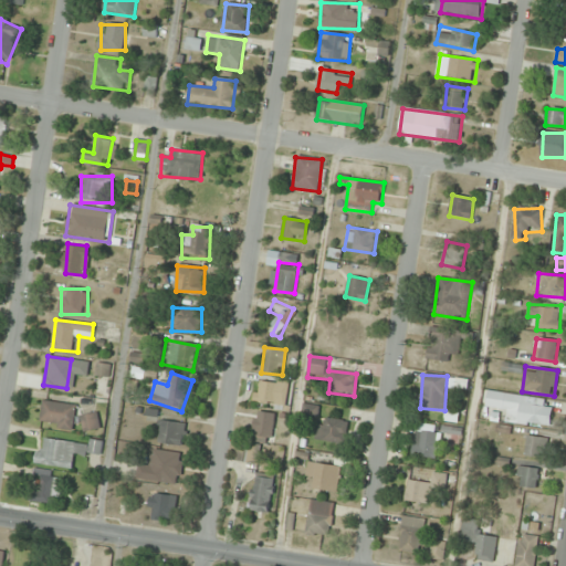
[(255,406),(286,410),(291,383),(260,377),(255,406)]
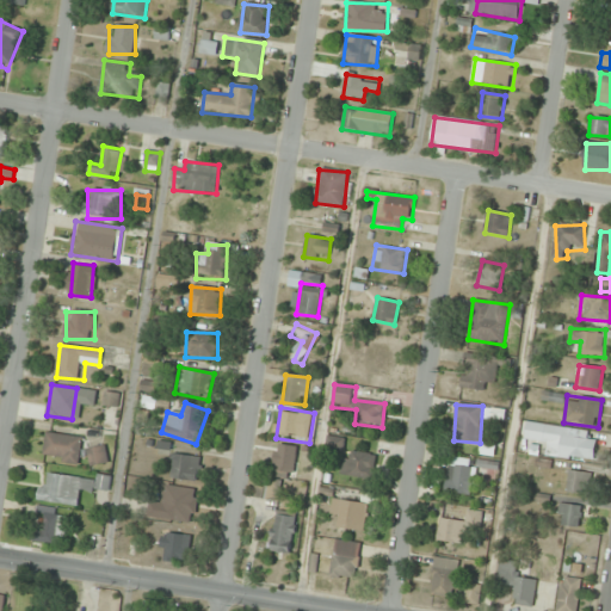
[(597,434),(545,427),(542,455),(593,461),(597,434)]
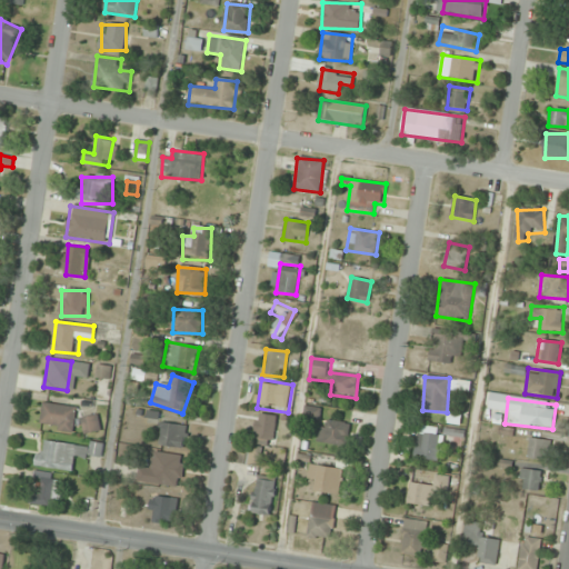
[(77,415),(78,408),(43,403),(40,428),(99,436),(101,418),(77,415)]
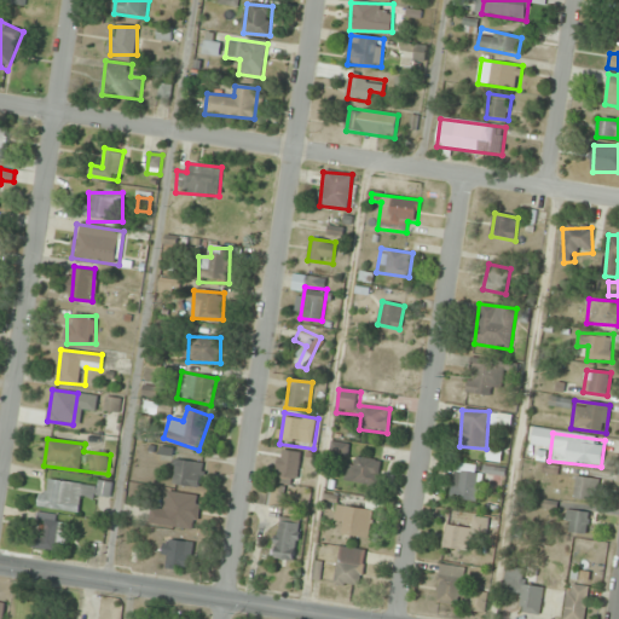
[(296,485),(300,453),(279,451),(276,482),(296,485)]
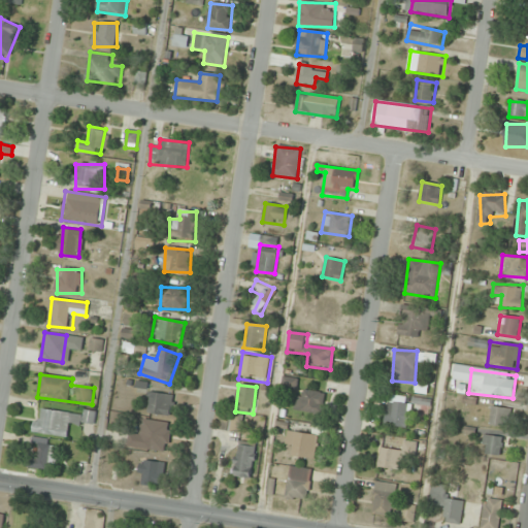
[(144,411),(169,418),(174,397),(150,391),(144,411)]
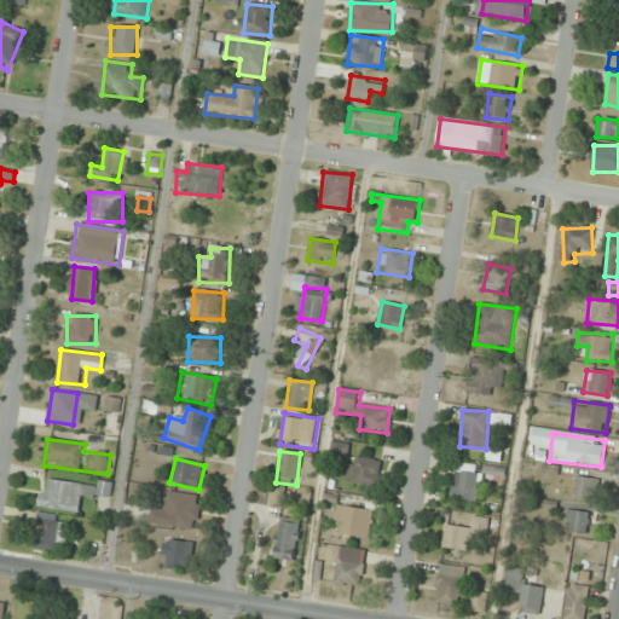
[(380,461),(346,458),(345,482),(377,485),(380,461)]
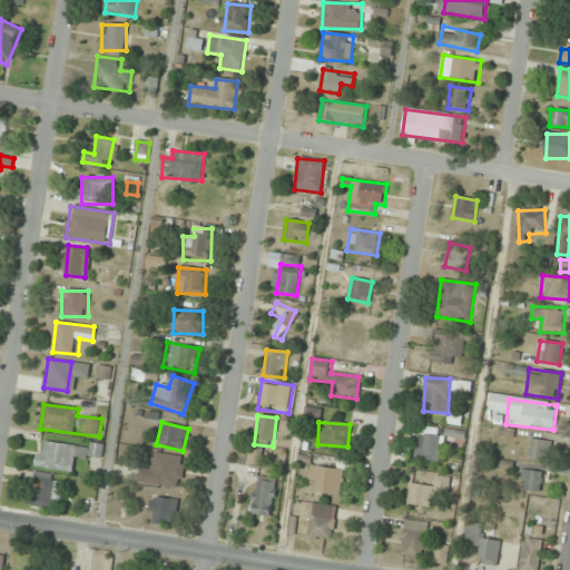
[(439,462),(442,429),(419,426),(415,459),(439,462)]
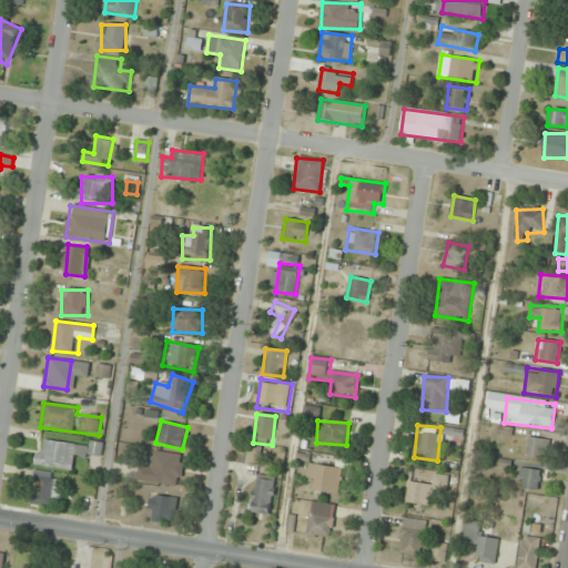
[(526,456),(547,460),(550,440),(529,437),(526,456)]
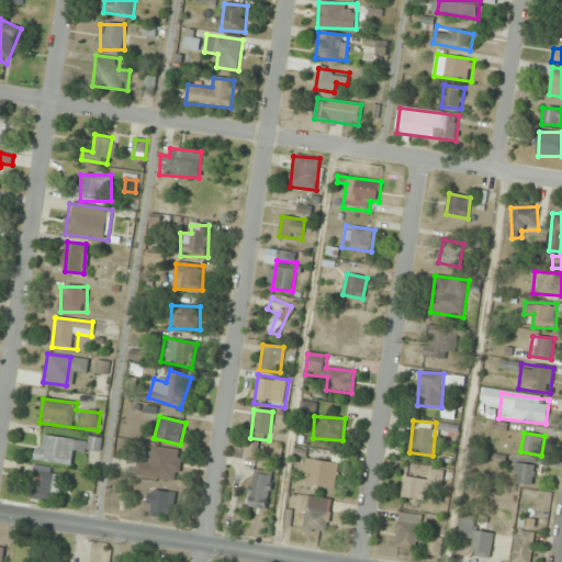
[(74,452),(88,454),(89,447),(100,448),(100,442),(40,436),(36,461),(72,465),(74,452)]
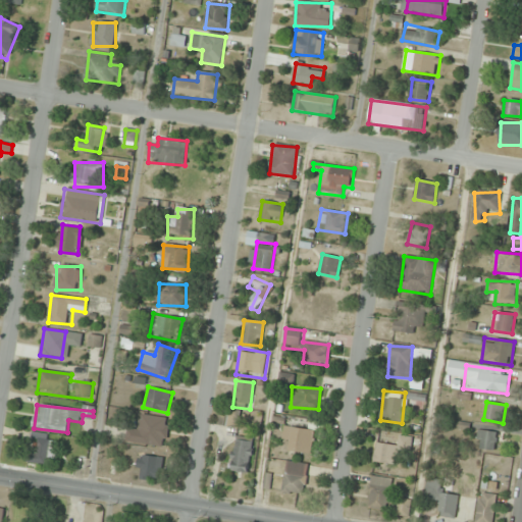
[(220,426),(238,428),(240,411),(221,409),(220,426)]
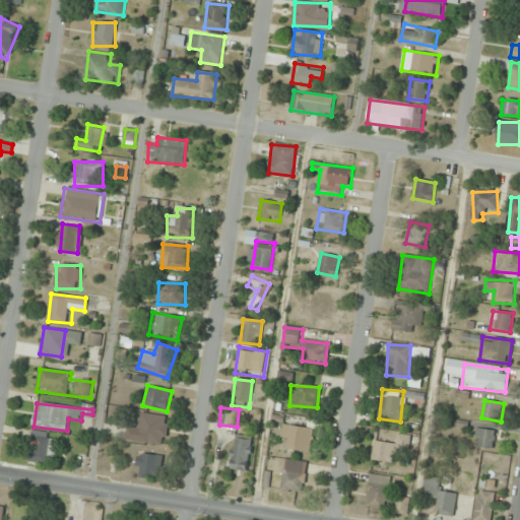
[(161,446),(166,417),(140,413),(138,427),(128,425),(126,440),(161,446)]
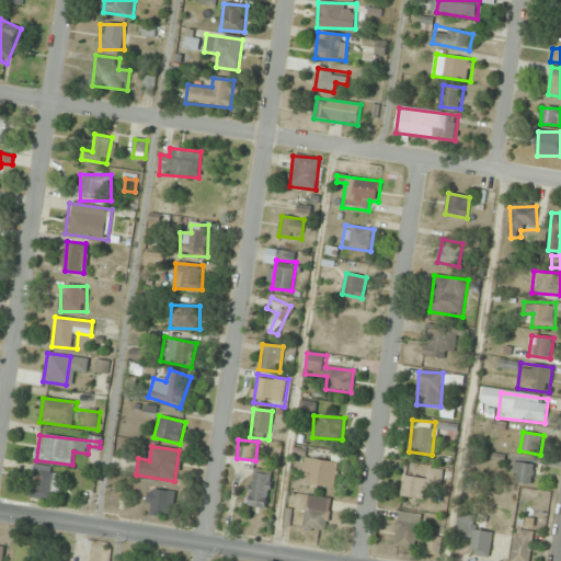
[(334,488),(338,462),(306,458),(304,472),(312,473),(310,484),(334,488)]
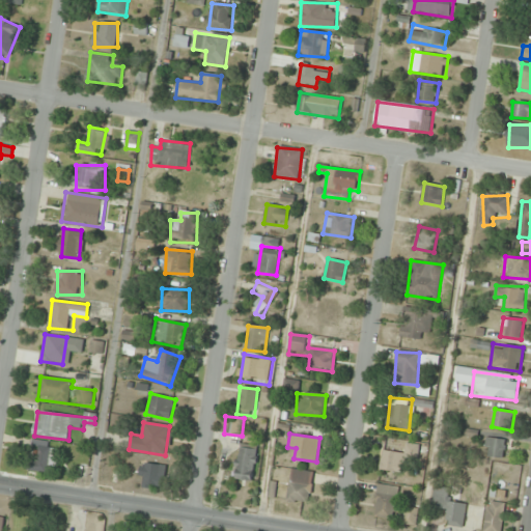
[(506,440),(486,438),(484,456),(503,459),(506,440)]
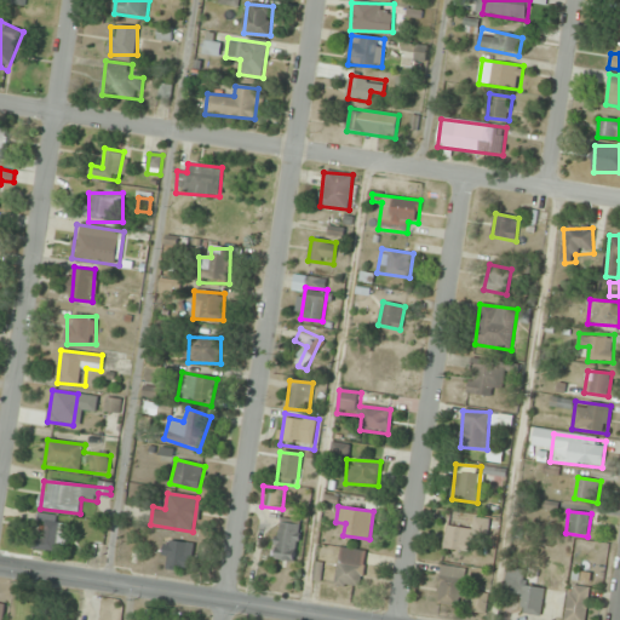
[(35,535),(34,550),(63,554),(68,526),(58,524),(59,517),(38,514),(36,527),(44,528),(42,535),(35,535)]
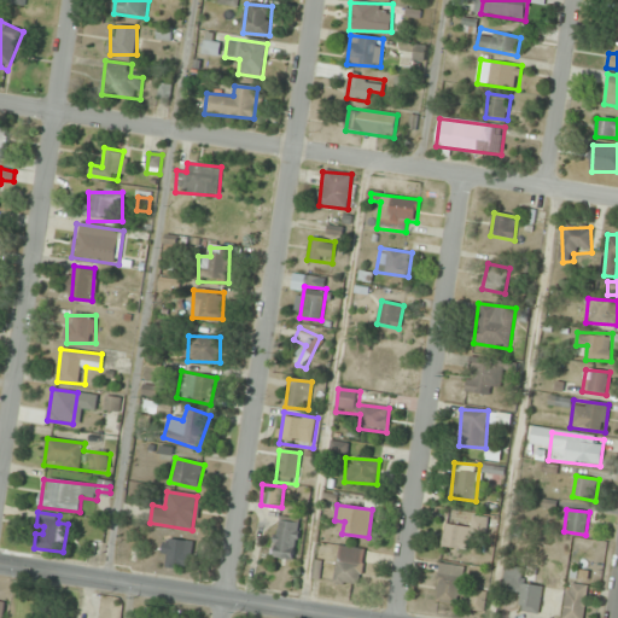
[(297,560),(298,522),(275,520),(273,559),(297,560)]
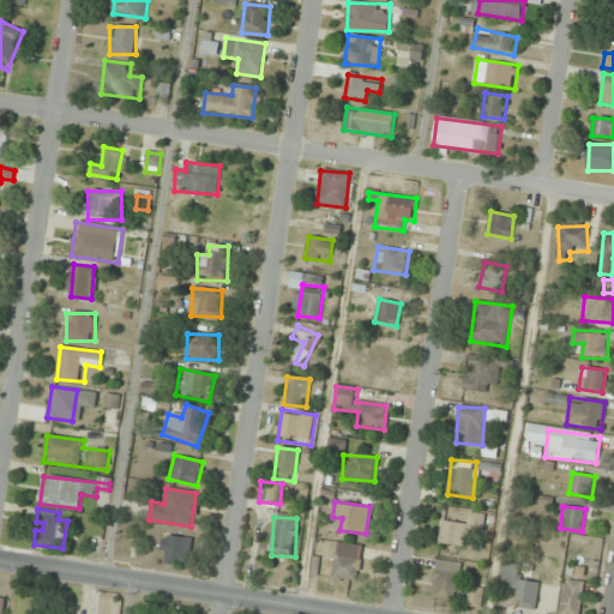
[(463,547),(465,524),(443,521),(439,543),(463,547)]
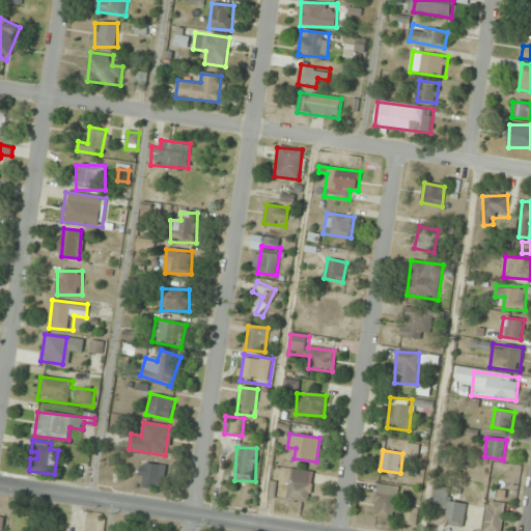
[(164,487),(165,466),(143,465),(142,486),(164,487)]
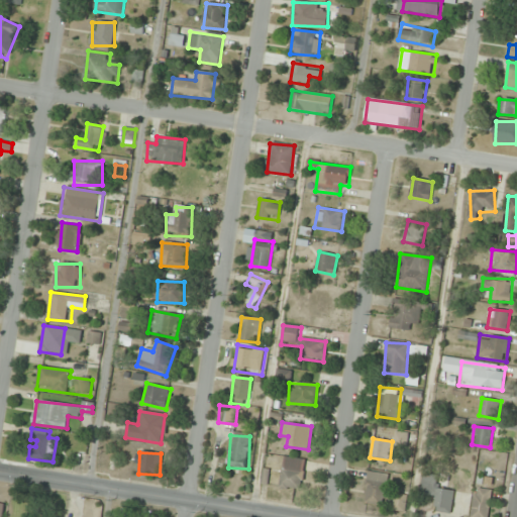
[(281,488),(302,490),(304,459),(283,457),(281,488)]
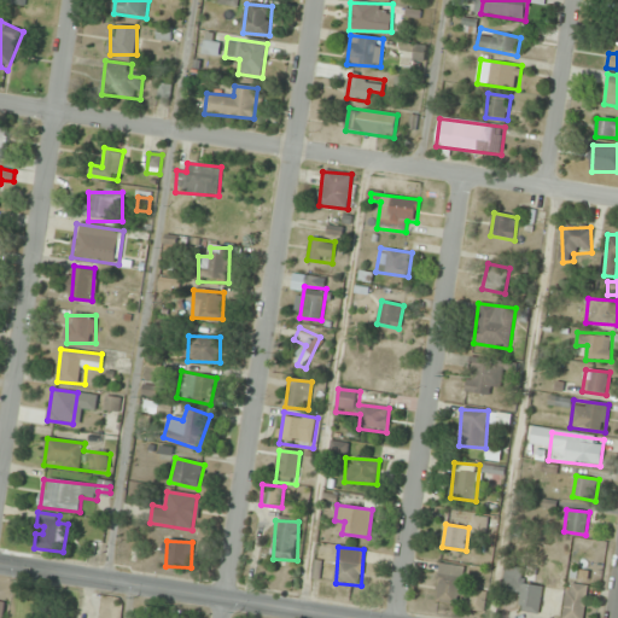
[(435,601),(459,605),(464,567),(439,564),(435,601)]
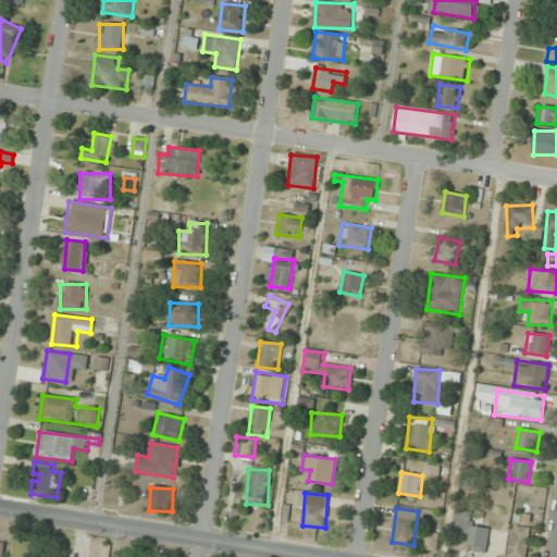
[(527,556),(530,528),(511,525),(508,556),(527,556)]
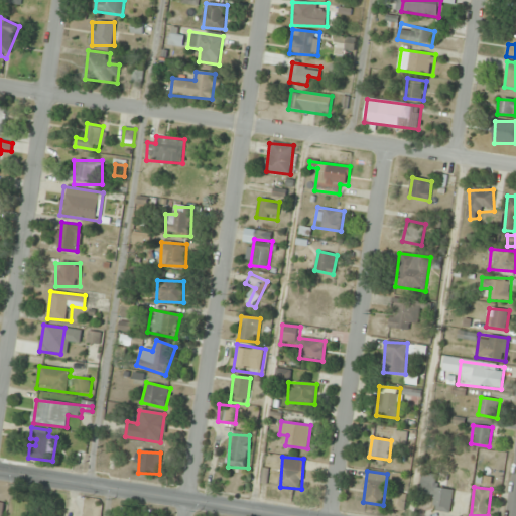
[(454,491),(439,488),(433,512),(448,515),(454,491)]
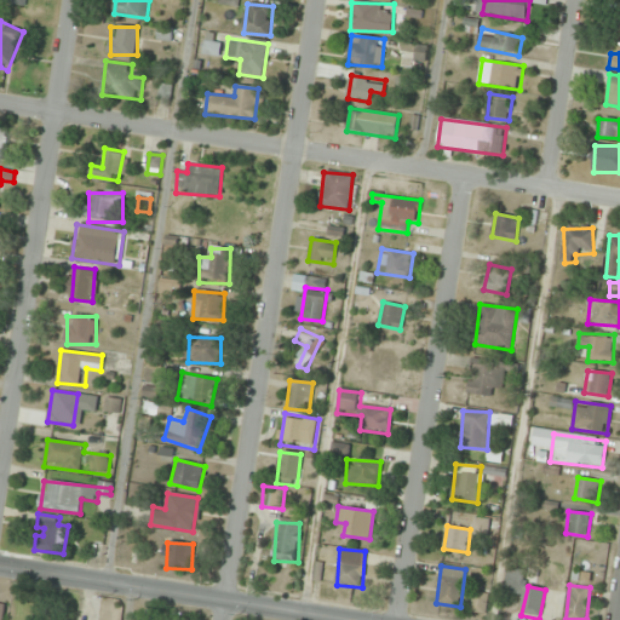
[(470,612),(484,614),(488,595),(474,592),(470,612)]
